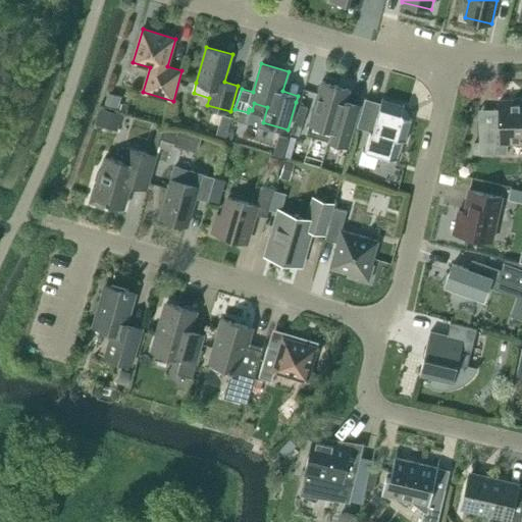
[(361,105),(347,101),(350,89),(322,81),(307,135),(349,147),(361,105)]
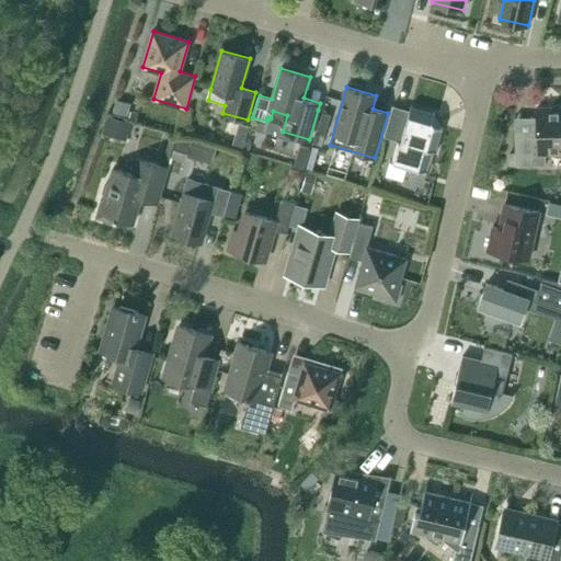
[(113,112),(127,116),(130,103),(117,100),(113,112)]
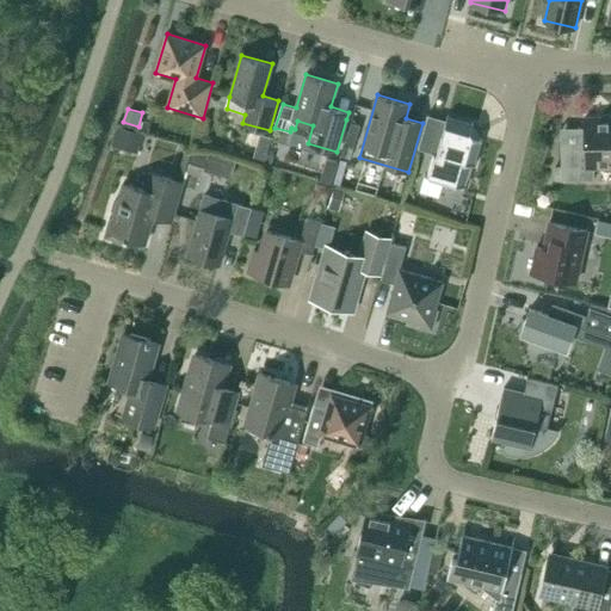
[(470,165),(475,166),(482,140),(480,139),(480,135),(476,128),(473,127),(474,123),(448,116),(445,123),(427,117),(418,148),(434,153),(427,177),(445,181),(450,191),(458,185),(463,187),(470,165)]
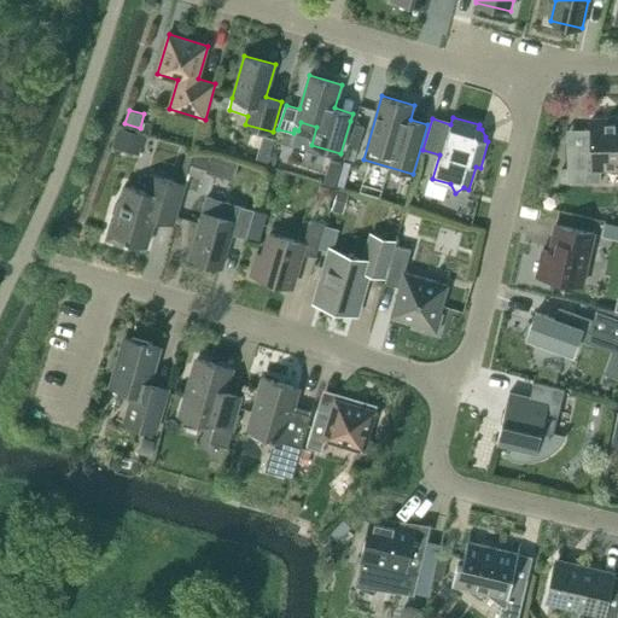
[(567,144),(569,182),(601,181),(601,169),(617,168),(617,118),(592,120),(592,144),(567,144)]
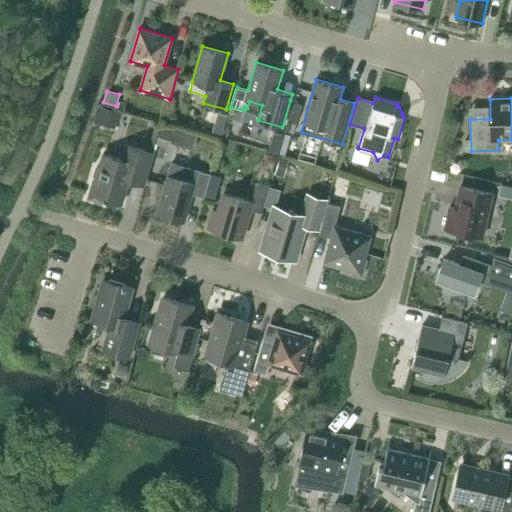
[(302,105),(295,103),(289,121),(297,123),(302,105)]
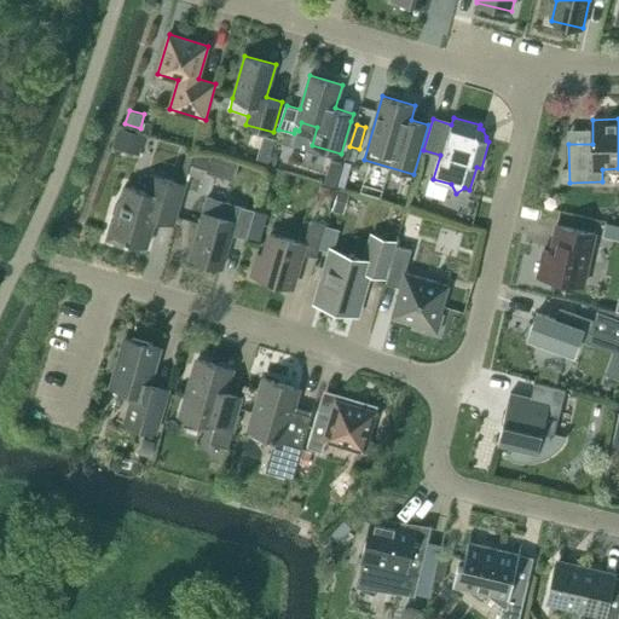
[(145,136),(119,127),(113,148),(139,156),(145,136)]
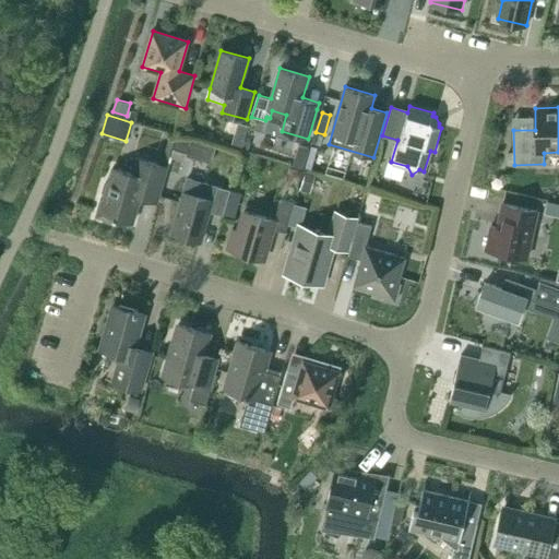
[(171,157),(177,138),(176,137),(177,135),(171,133),(162,165),(137,157),(131,173),(113,167),(104,201),(100,200),(96,216),(114,222),(115,217),(133,223),(140,201),(156,206),(170,157),(171,157)]
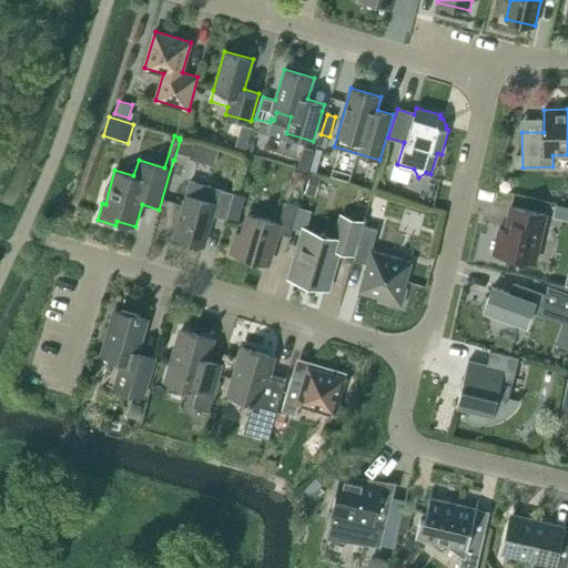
[(194,143),(180,140),(174,160),(188,163),(194,143)]
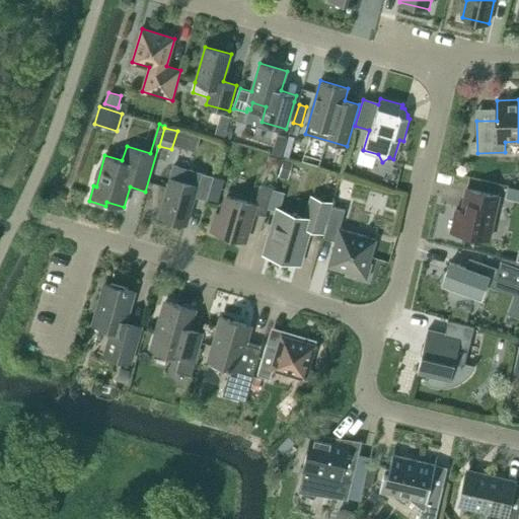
[(178,141),(203,143),(204,131),(179,129),(178,141)]
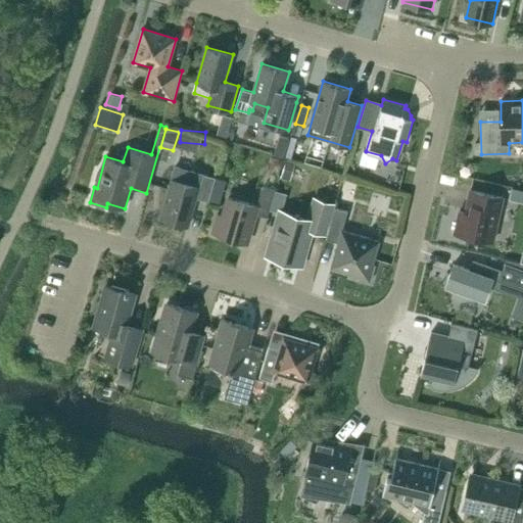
[(272,156),(269,168),(280,171),(283,160),(272,156)]
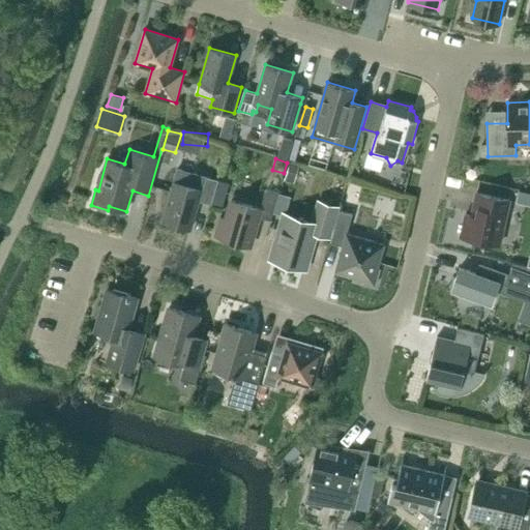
[(285,180),(294,183),(299,167),(290,165),(285,180)]
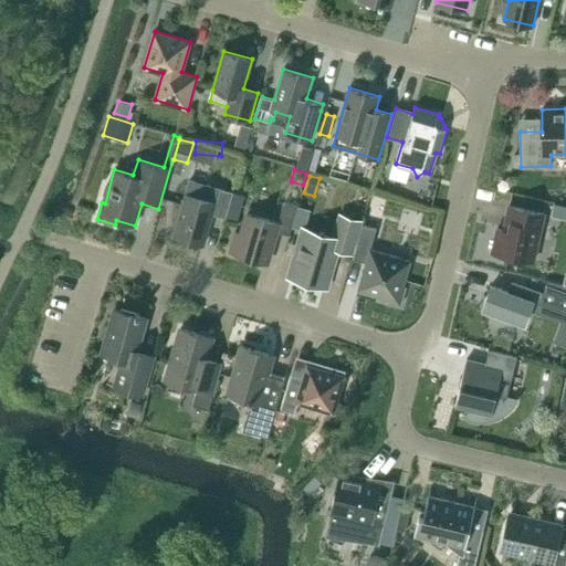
[(233,192),(190,180),(175,237),(205,245),(213,215),(227,218),(231,200),(233,192)]
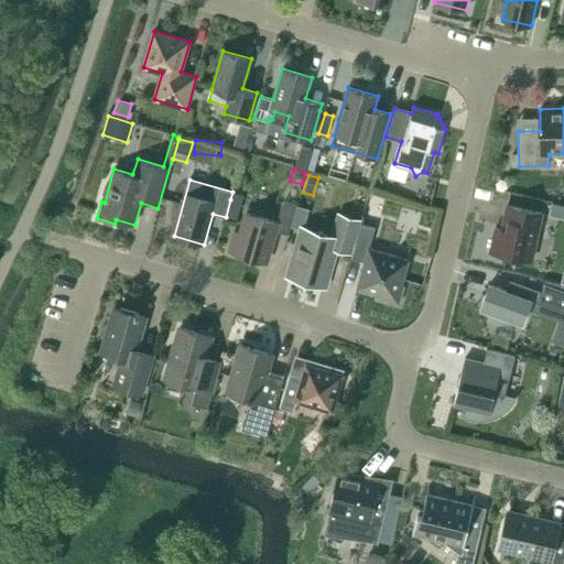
[(242,204),(230,199),(226,217),(237,221),(242,204)]
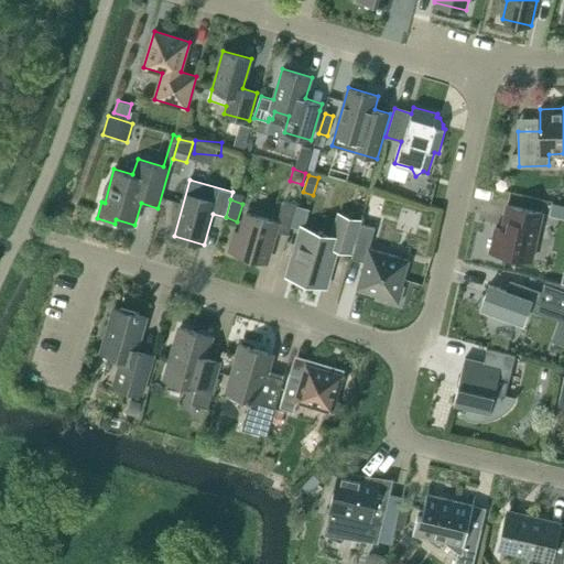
[(241,234),(235,231),(229,251),(267,262),(275,230),(289,235),(291,225),(297,205),(284,202),(278,221),(247,213),(241,234)]
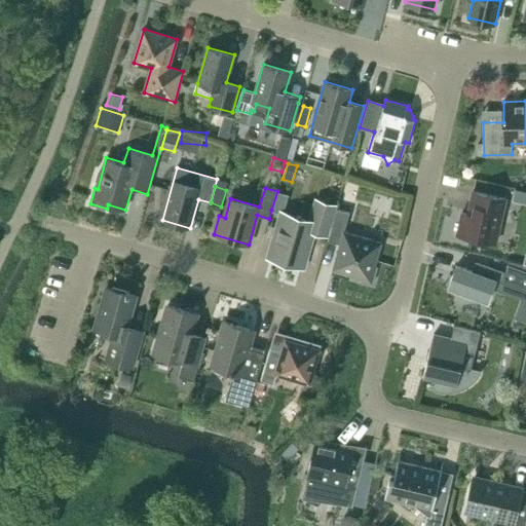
[(525,190),(515,188),(512,200),(525,203),(525,190)]
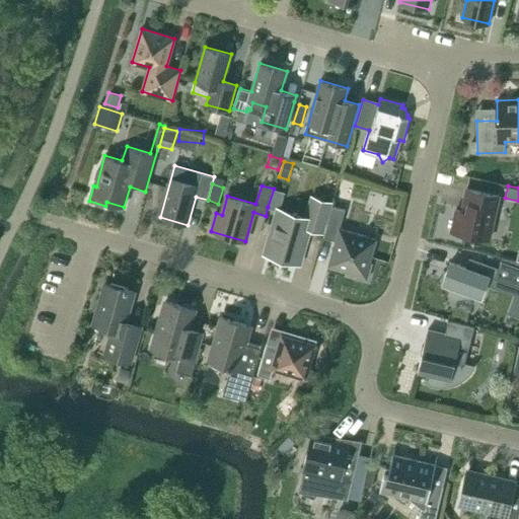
[(274,189),(268,207),(276,210),(280,211),(281,208),(286,193),(274,189)]
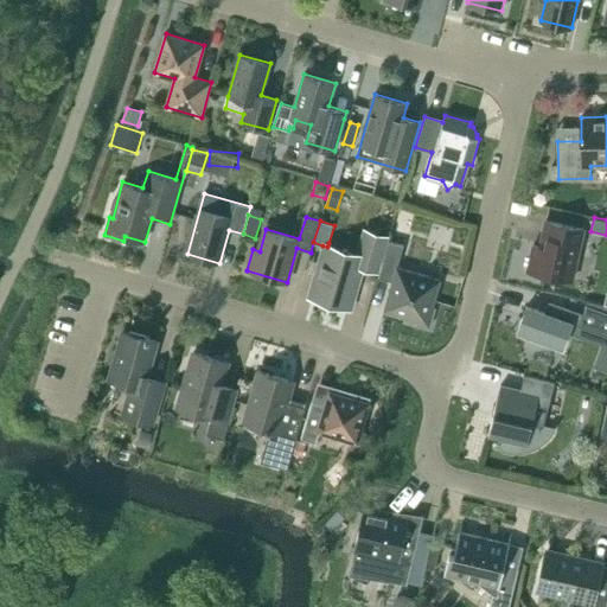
[(528,270),(573,280),(585,229),(545,221),(541,247),(534,246),(528,270)]
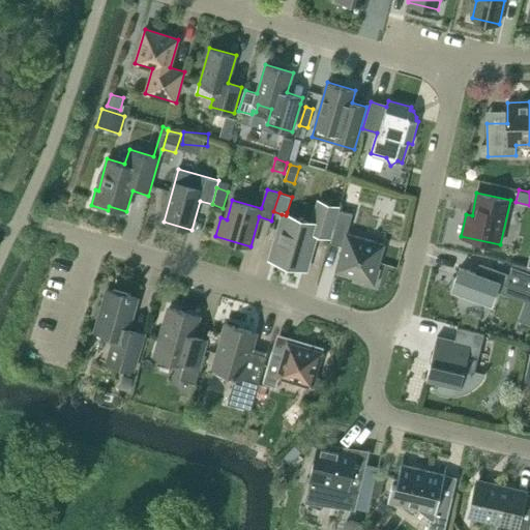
[(286,215),(275,254),(306,263),(315,232),(328,236),(336,208),(321,203),(315,224),(286,215)]
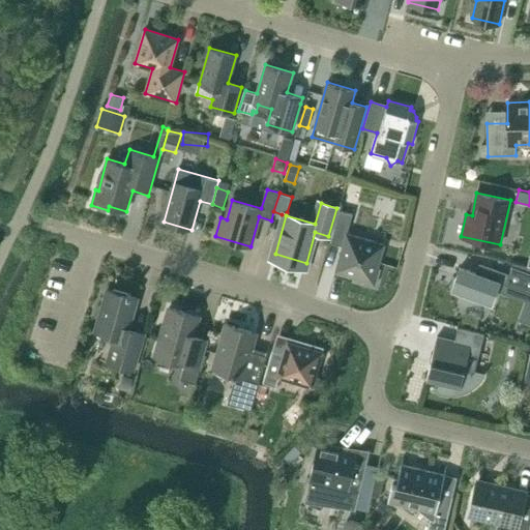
[(378,268),(384,244),(347,234),(353,214),(341,210),(331,242),(343,245),(335,271),(359,278),(358,281),(375,286),(380,269),(378,268)]
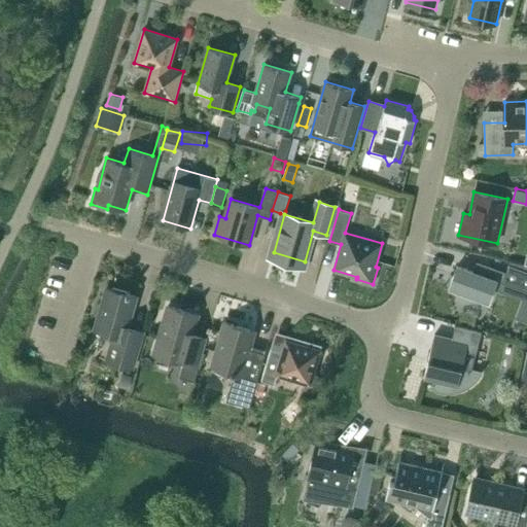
[(502,282),(526,290),(526,271),(508,265),(502,282)]
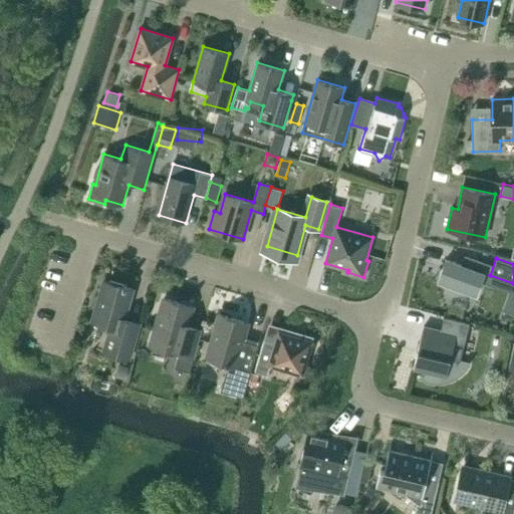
[(447,259),(439,280),(446,283),(448,297),(466,295),(467,290),(477,294),(485,273),(447,259)]
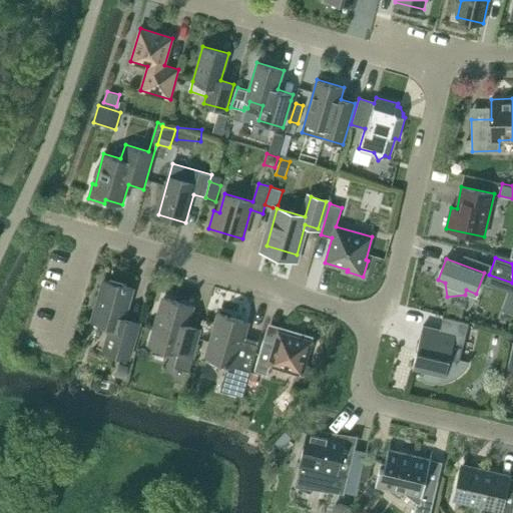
[(104,350),(114,352),(130,357),(140,322),(124,318),(132,289),(104,280),(92,321),(111,327),(107,342),(104,350)]
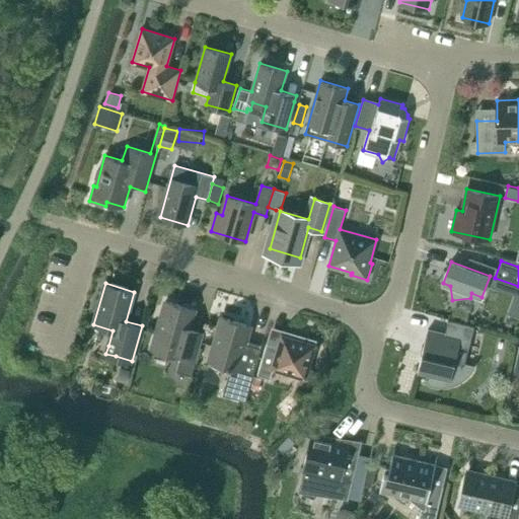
[(180,357),(176,372),(192,376),(202,342),(188,338),(196,309),(166,301),(152,349),(180,357)]
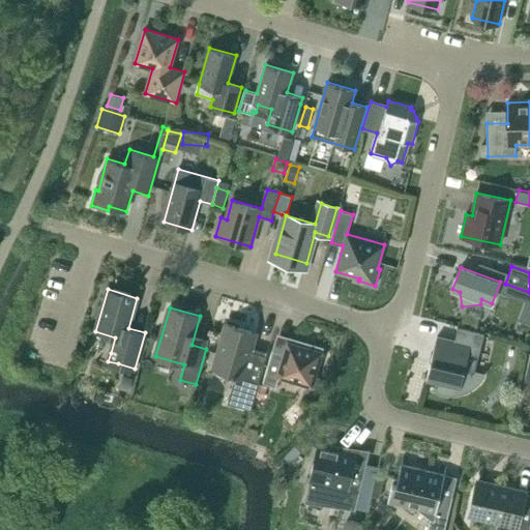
[(227,324),(213,369),(236,375),(228,403),(252,410),(255,398),(259,385),(263,369),(268,352),(253,348),(257,332),(227,324)]
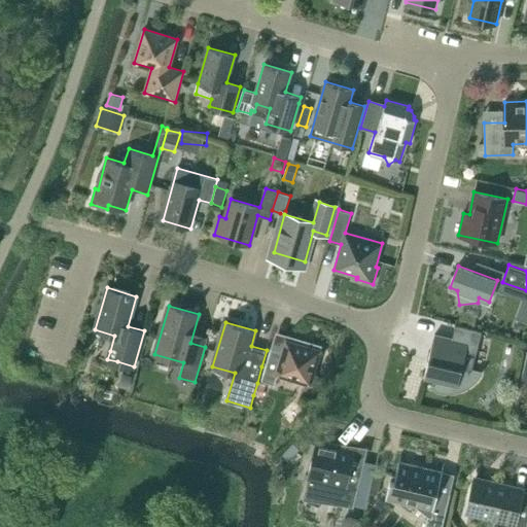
[(455,326),(452,339),(434,335),(424,378),(425,379),(426,378),(437,380),(435,389),(443,390),(449,391),(458,390),(467,386),(469,385),(472,383),(475,380),(479,376),(481,373),(472,371),(482,331),(455,325),(454,326),(455,326)]
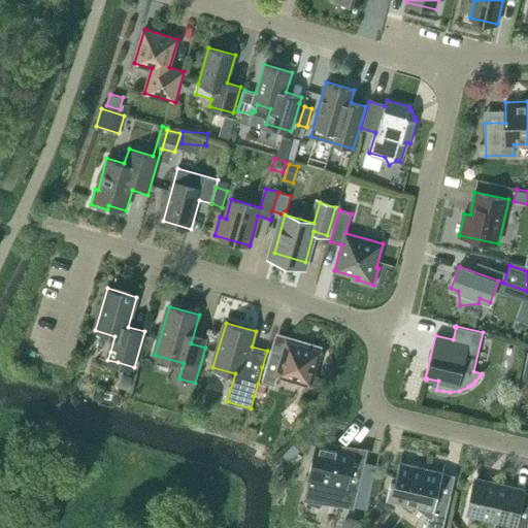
[(284,354),(271,350),(262,382),(275,385),(278,375),(311,385),(321,351),(293,342),(286,347),(284,354)]
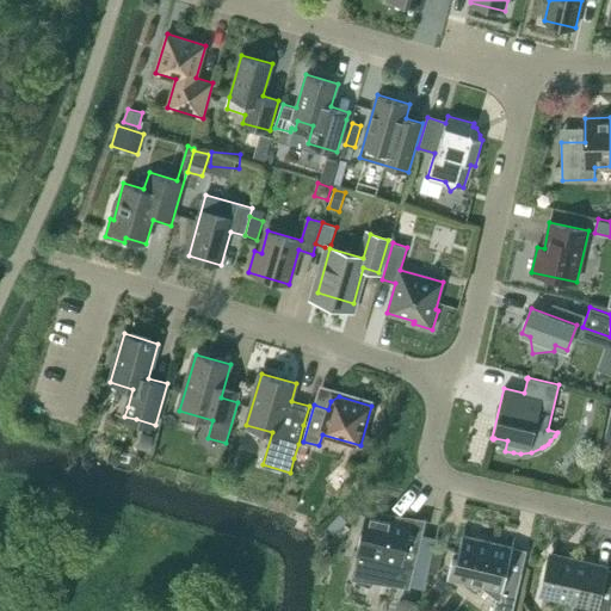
[(142,433),(137,448),(149,451),(154,437),(142,433)]
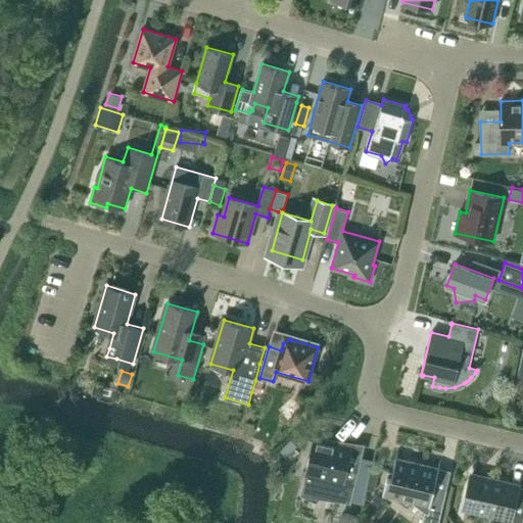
[(260,393),(264,383),(256,380),(253,390),(260,393)]
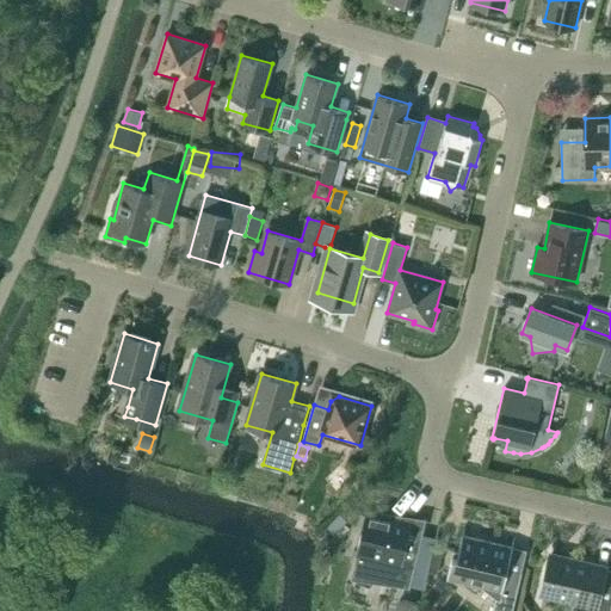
[(425,523),(366,514),(352,580),(411,588),(425,523)]
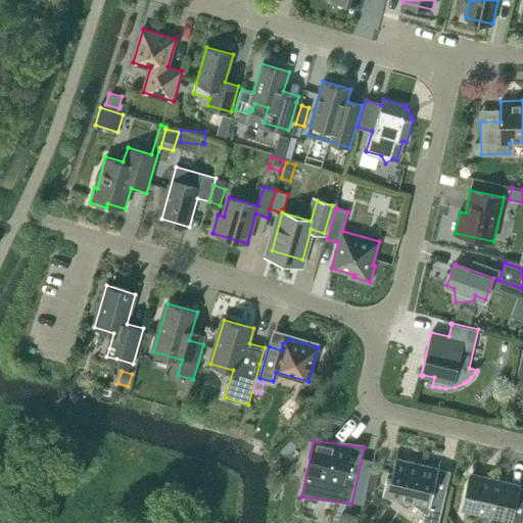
[(396,459),(386,494),(386,496),(413,503),(425,513),(423,522),(438,522),(452,472),(396,459)]
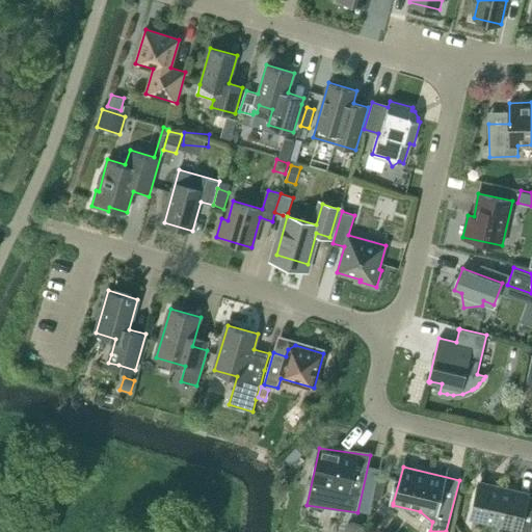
[(377,482),(373,499),(380,501),(384,484),(377,482)]
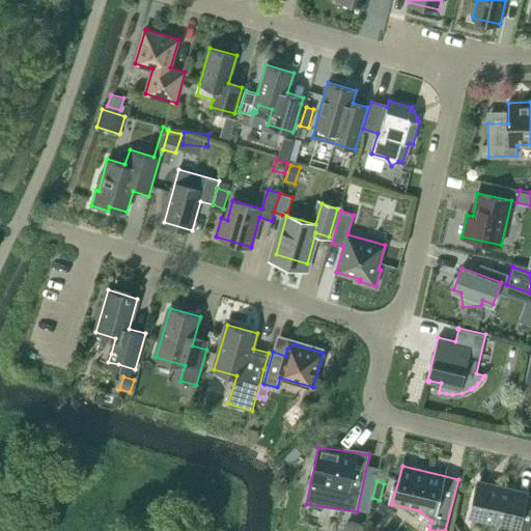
[(530,506),(524,505),(527,495),(514,492),(515,488),(501,484),(500,488),(478,483),(470,518),(501,524),(499,530),(530,530),(530,529),(530,506)]
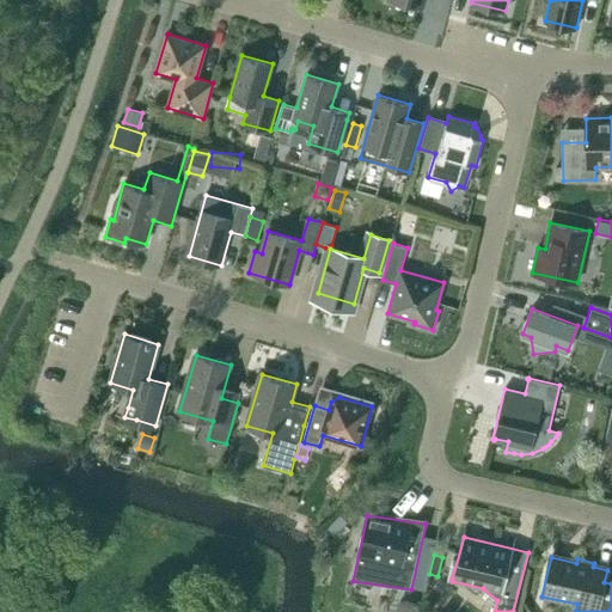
[(395,611),(416,611),(418,604),(398,599),(395,611)]
